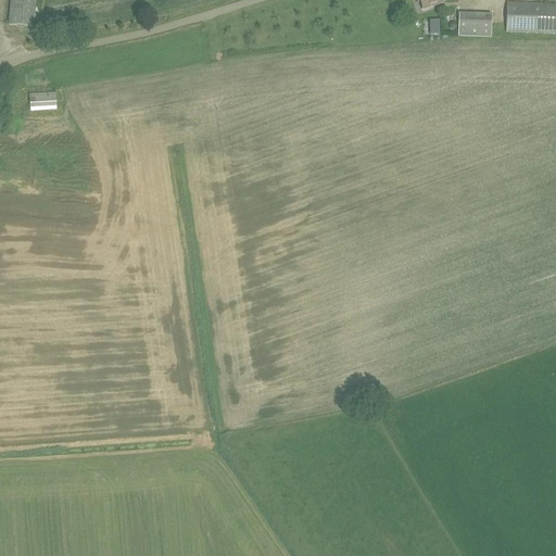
[(37,0),(11,0),(9,25),(34,28),(37,0)]
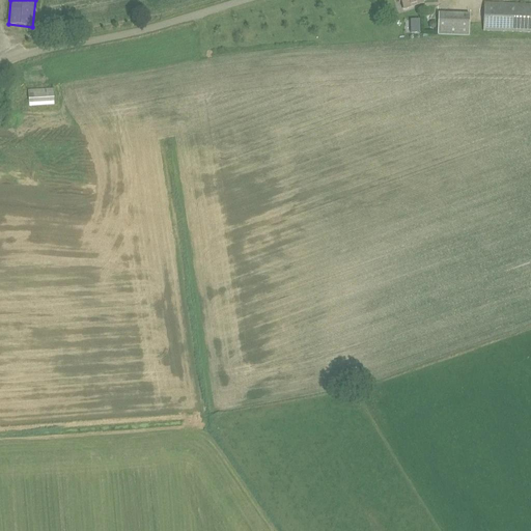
[(398,0),(399,2),(401,2),(403,10),(424,4),(422,0),(398,0)]
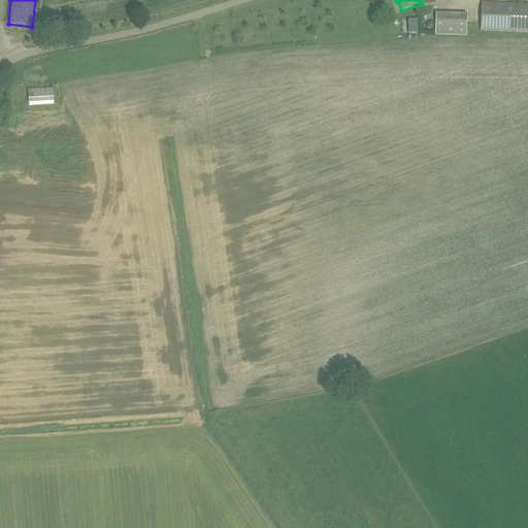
[(527,32),(527,4),(483,3),(482,31),(527,32)]
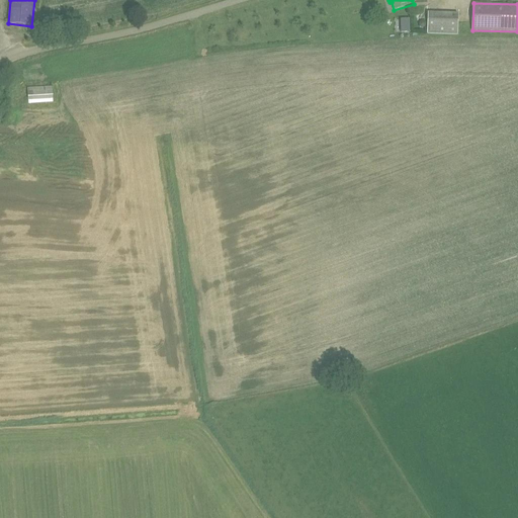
[(458,14),(428,13),(427,34),(457,35),(458,14)]
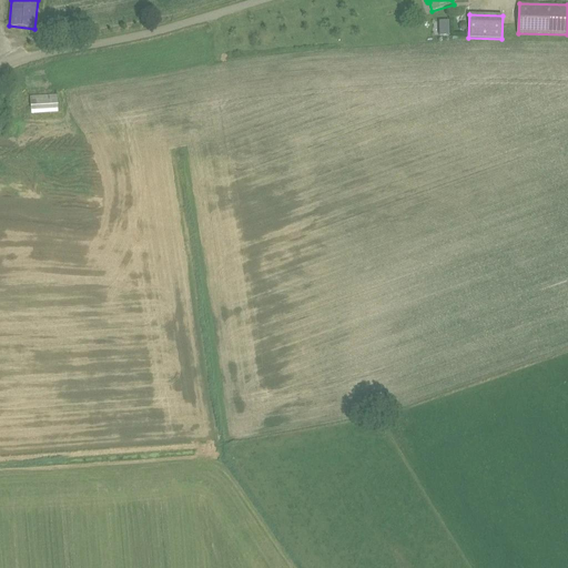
[(59,110),(58,95),(30,98),(31,111),(59,110)]
